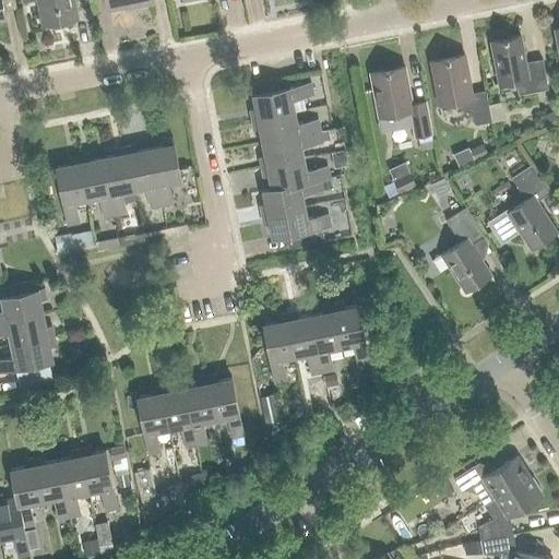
[(0,0),(0,20),(4,20),(2,10),(14,8),(12,0),(0,0)]
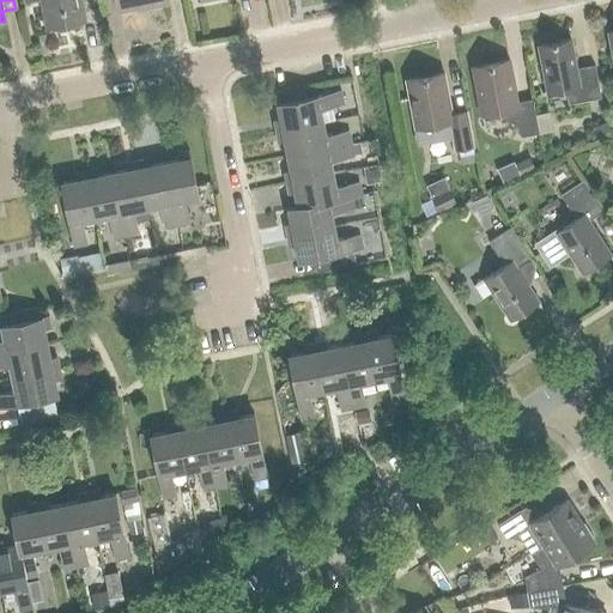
[(40,0),(44,28),(84,20),(79,0),(22,0),(23,1),(24,1),(24,0),(40,0)]
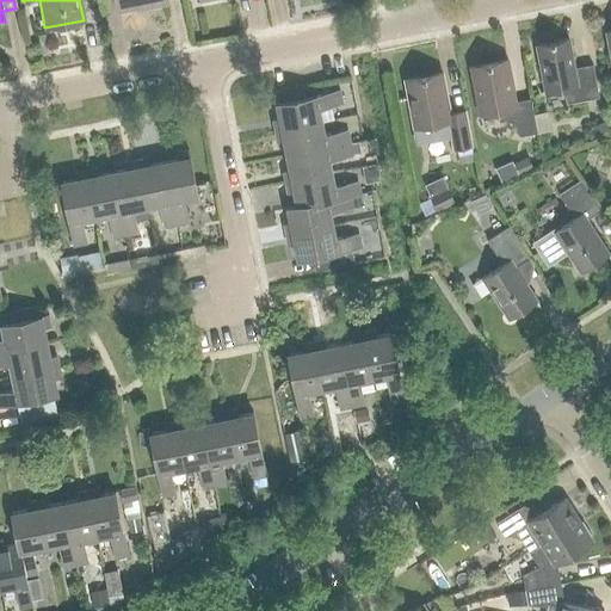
[(116,0),(118,12),(146,7),(146,8),(167,5),(166,0),(116,0)]
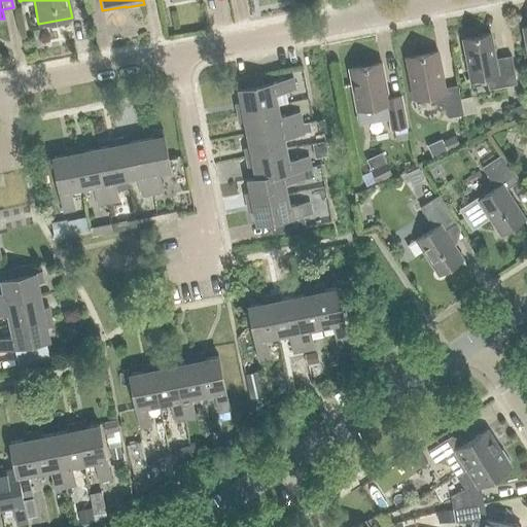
[(517,83),(512,56),(495,59),(490,33),(463,38),(470,79),(486,76),(489,90),(517,83)]
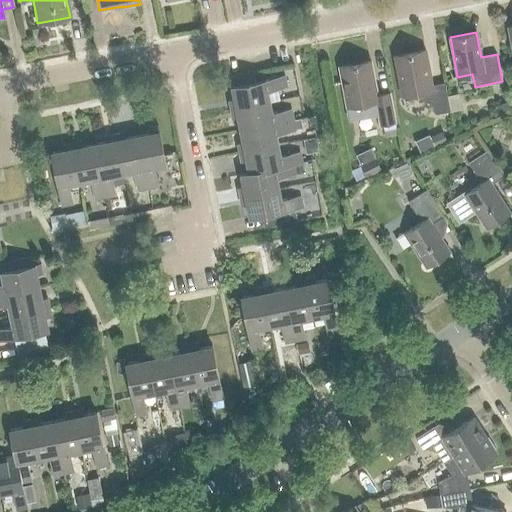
[(432,99),(435,114),(450,111),(444,82),(432,85),(425,50),(394,56),(402,96),(416,93),(418,102),(432,99)]
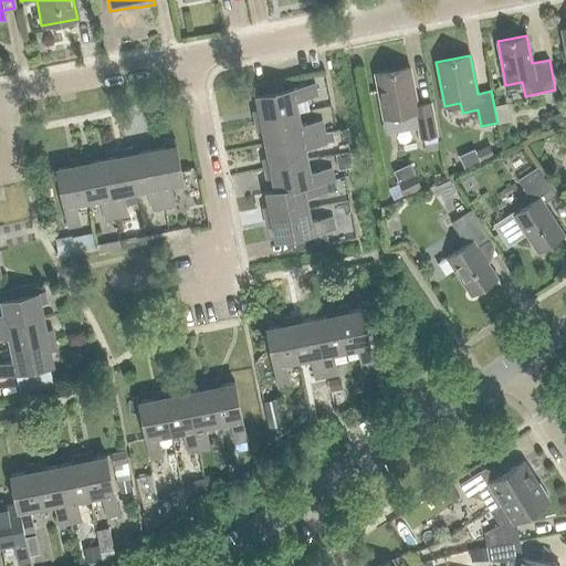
[(409,67),(375,74),(385,128),(417,122),(418,128),(420,138),(437,135),(430,103),(417,106),(409,67)]
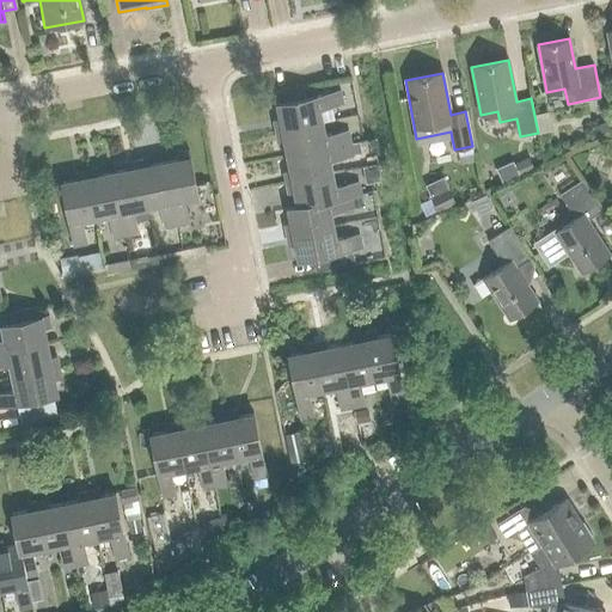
[(280,121),(273,122),(275,132),(322,122),(319,110),(342,105),(340,92),(304,99),(303,90),(288,92),(291,102),(276,104),(280,121)]
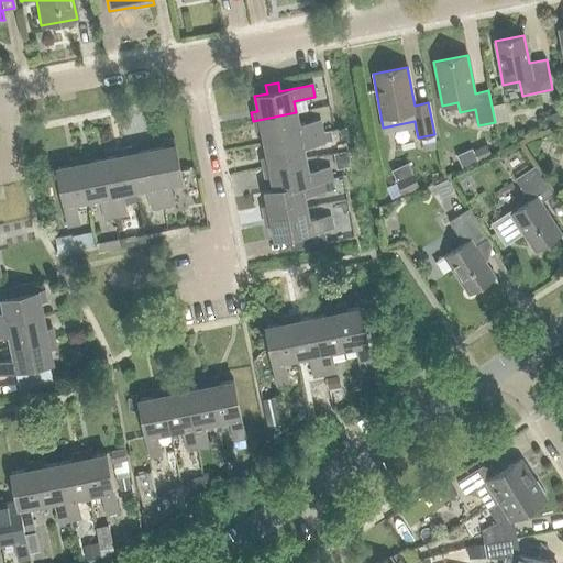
[(321,133),(320,124),(319,122),(298,125),(296,112),(253,121),(255,133),(261,132),(264,144),(321,133)]
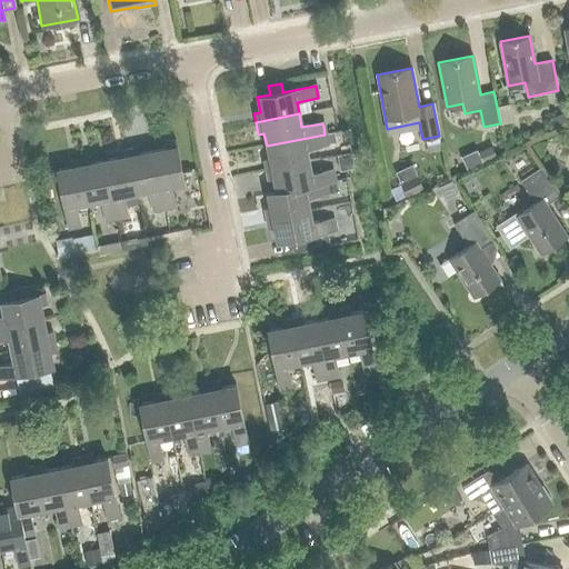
[(567,121),(563,113),(550,119),(553,127),(567,121)]
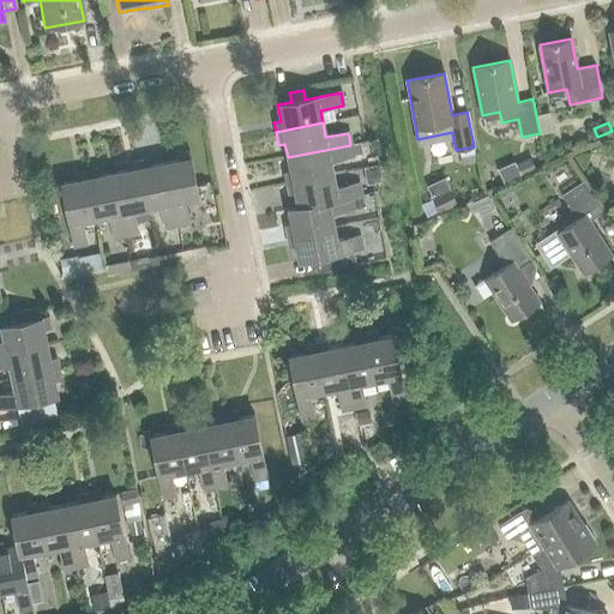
[(361,143),(350,145),(353,156),(363,155),(361,143)]
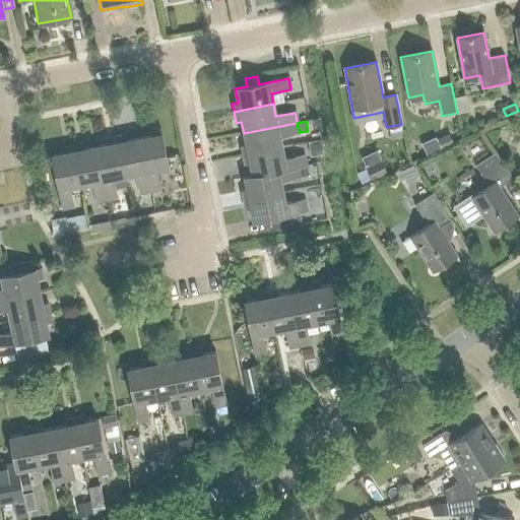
[(297,123),(244,133),(246,147),(241,148),(243,156),(282,148),(280,137),(299,133),(299,132),(297,123)]
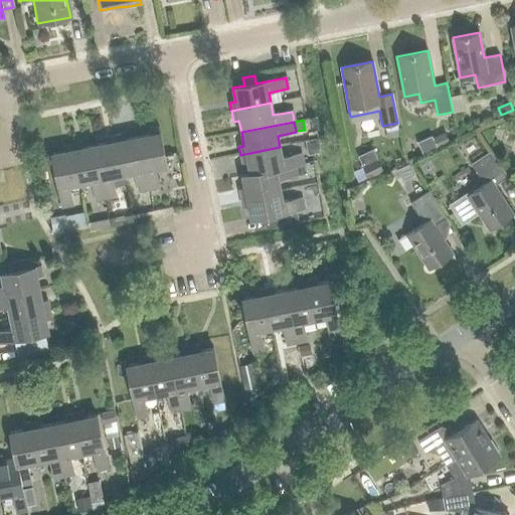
[(150,136),(139,138),(149,191),(159,189),(155,169),(167,167),(159,128),(149,130),(150,136)]
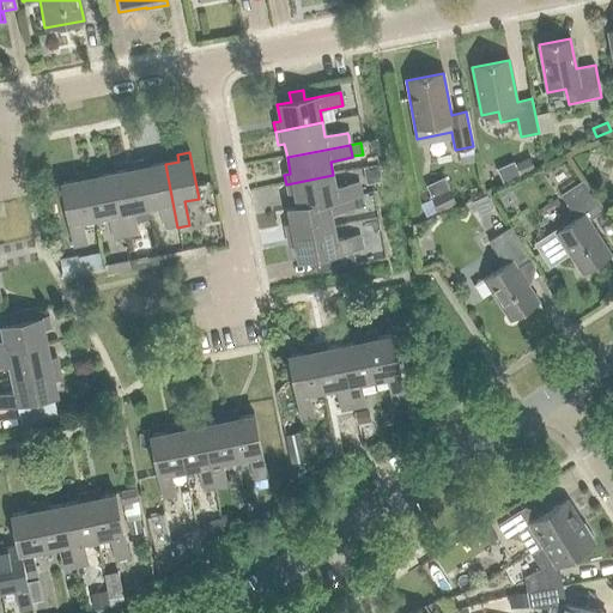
[(535,170),(529,157),(515,164),(521,177),(535,170)]
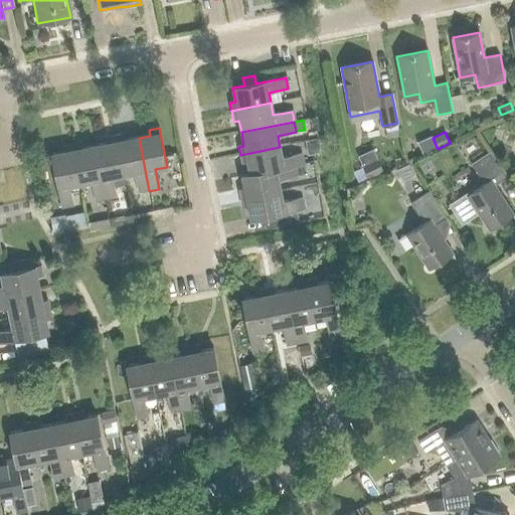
[(124,135),(115,137),(123,176),(135,174),(139,193),(149,191),(139,138),(125,141),(124,135)]
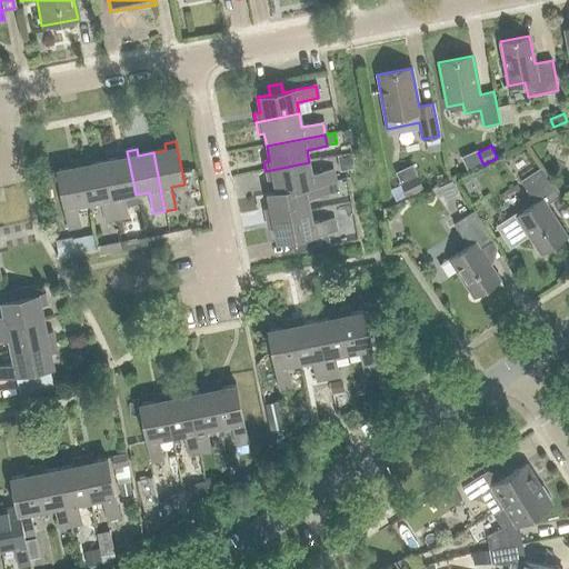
[(118,160),(106,162),(118,220),(128,219),(125,197),(136,195),(127,151),(117,153),(118,160)]
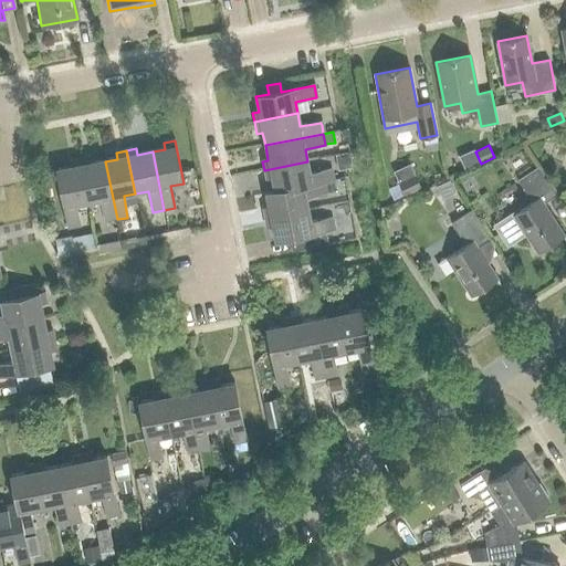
[(88,158),(80,159),(88,202),(102,200),(106,221),(117,219),(105,161),(90,165),(88,158)]
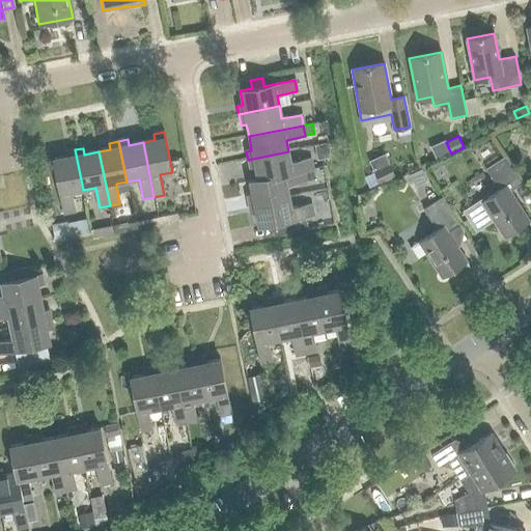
[(83,190),(75,149),(65,151),(66,158),(54,160),(64,215),(76,213),(72,192),(83,190)]
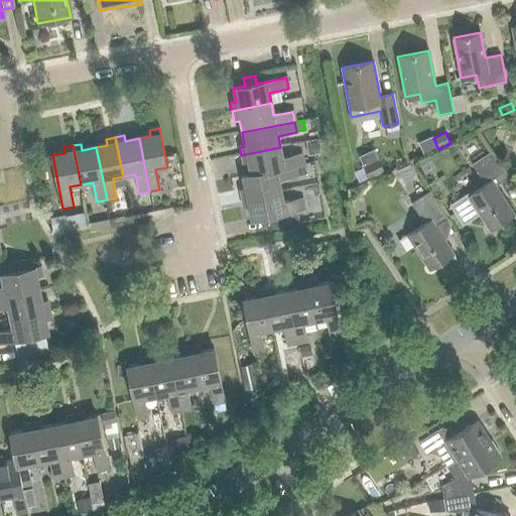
[(280,147),(241,155),(243,164),(248,163),(251,175),(295,167),(303,165),(301,155),(282,159),(280,147)]
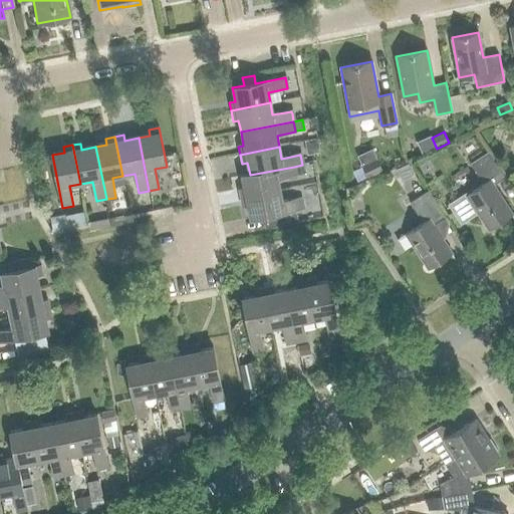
[(512,215),(493,186),(505,178),(489,152),(470,164),(483,184),(452,204),(463,220),(477,211),(489,230),(512,215)]
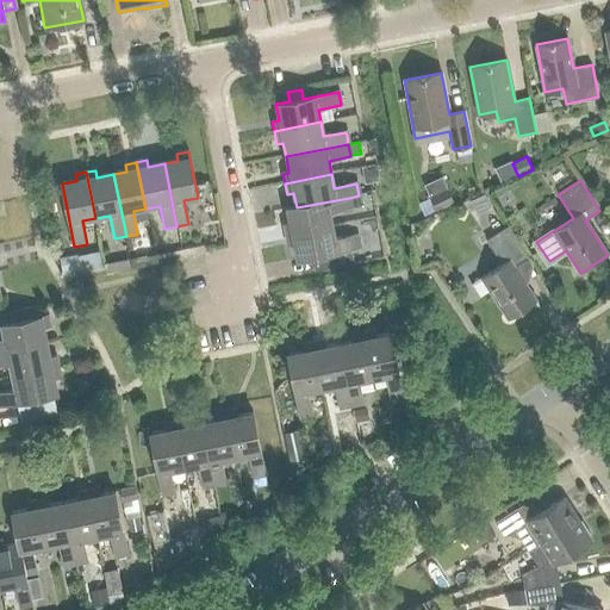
[(429,197),(436,211),(454,203),(448,190),(429,197)]
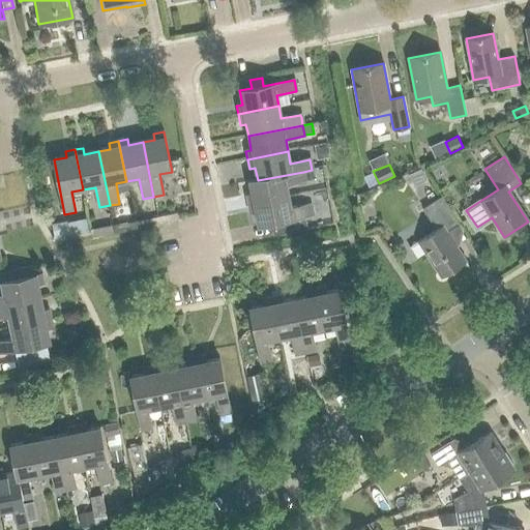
[(425,179),(420,167),(408,172),(413,184),(425,179)]
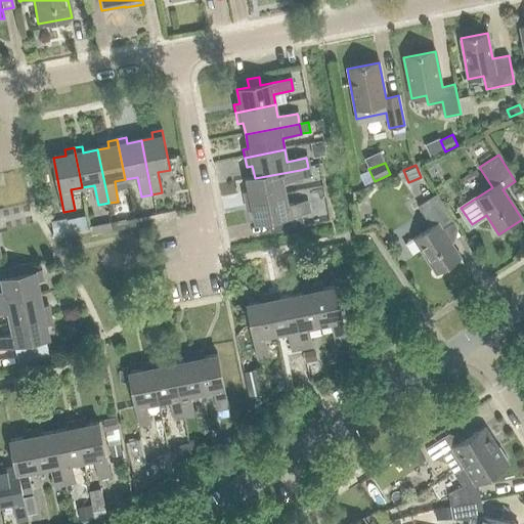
[(300,170),(255,178),(247,179),(249,192),(243,194),(244,204),(285,195),(282,184),(302,180),(300,170)]
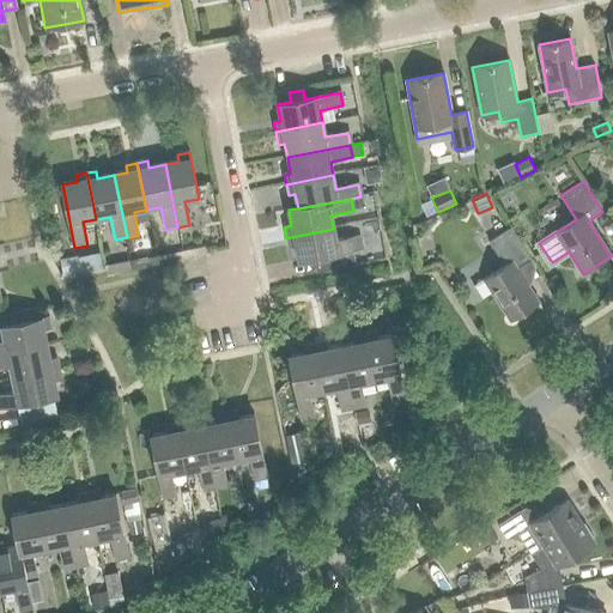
[(539,303),(516,268),(530,259),(510,228),(489,242),(504,266),(484,279),(511,321),(539,303)]
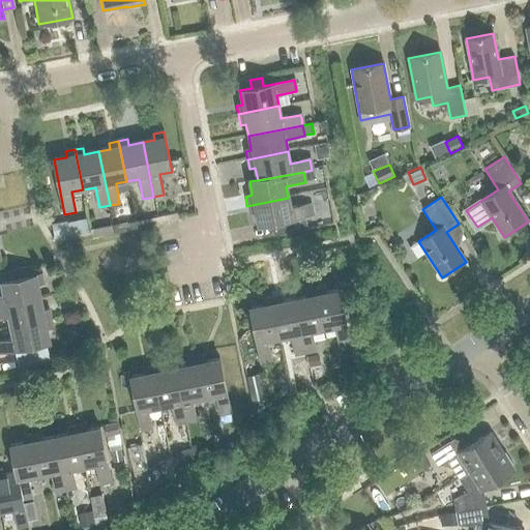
[(258,227),(272,224),(274,236),(307,230),(304,217),(313,215),(311,206),(290,210),(288,198),(246,206),(248,215),(255,213),(258,227)]
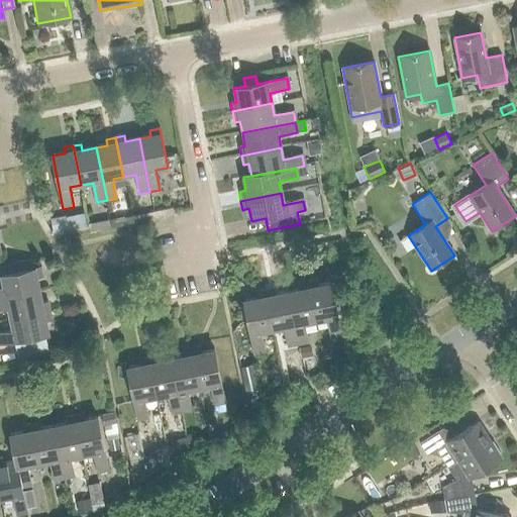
[(66,215),(50,218),(53,231),(68,227),(66,215)]
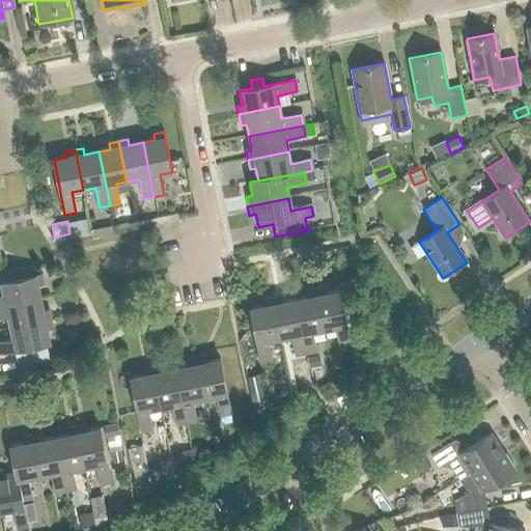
[(113,233),(121,232),(120,225),(112,226),(113,233)]
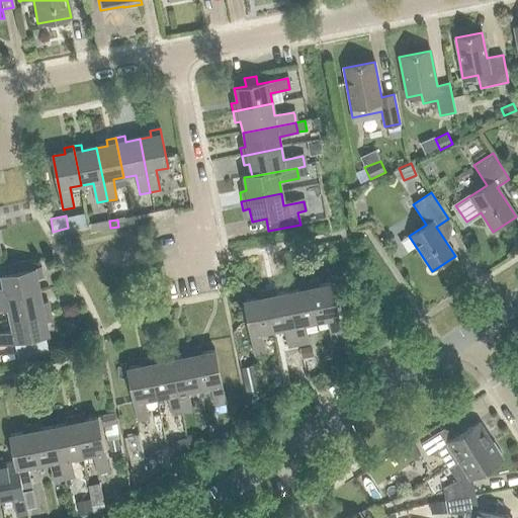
[(0,300),(39,292),(36,280),(42,279),(40,269),(1,277),(4,289),(0,290),(0,300)]
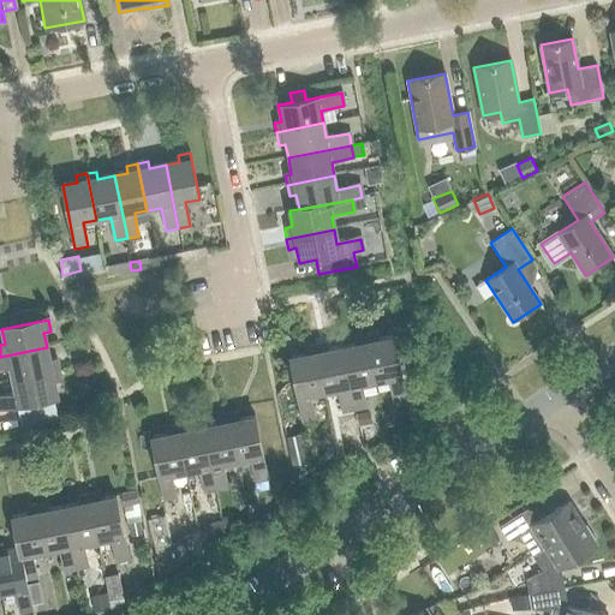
[(365,338),(375,384),(389,381),(393,405),(405,402),(393,339),(377,341),(375,335),(365,338)]
